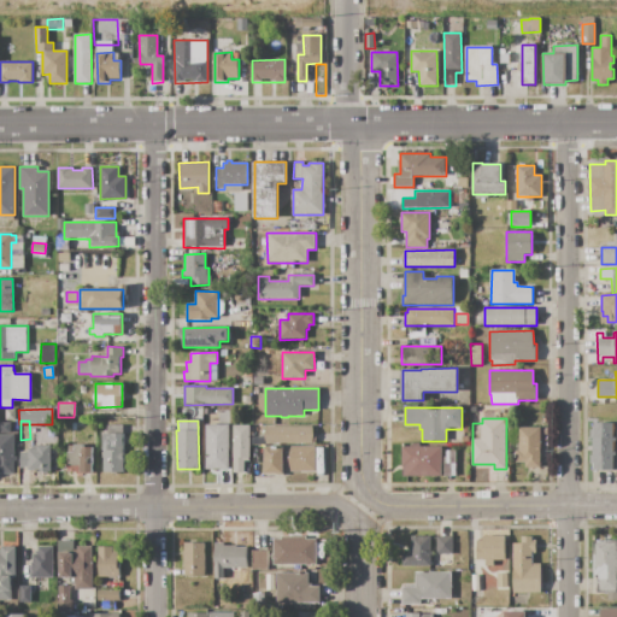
[(0,433),(0,422),(11,422),(11,433),(0,433)]
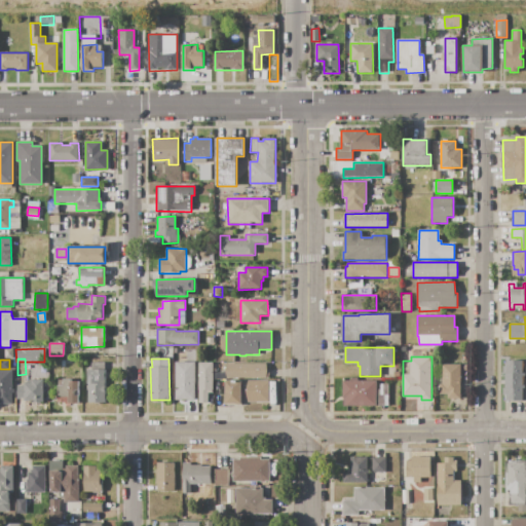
[(523,361),(523,373),(525,373),(525,376),(523,376),(523,385),(525,385),(525,388),(523,388),(524,401),(506,401),(506,374),(504,374),(504,367),(508,367),(508,361),(523,361)]
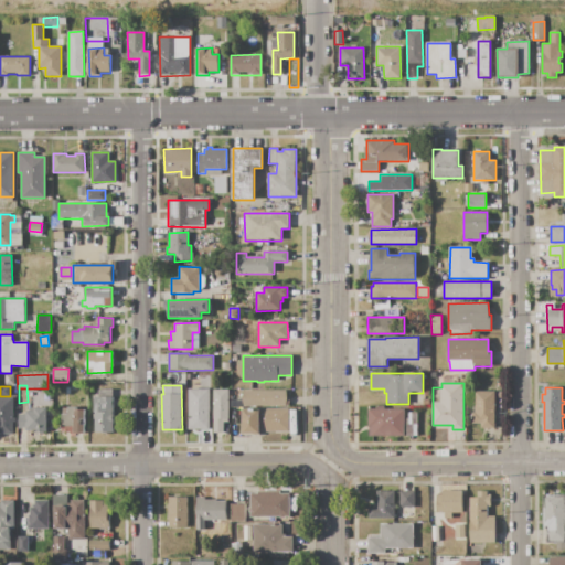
[(189,388),(209,388),(209,429),(189,429),(189,388)]
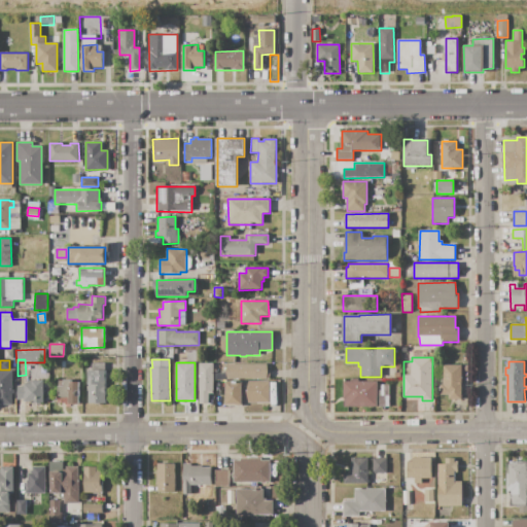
[(199,363),(213,363),(213,393),(208,393),(208,405),(199,405),(199,363)]
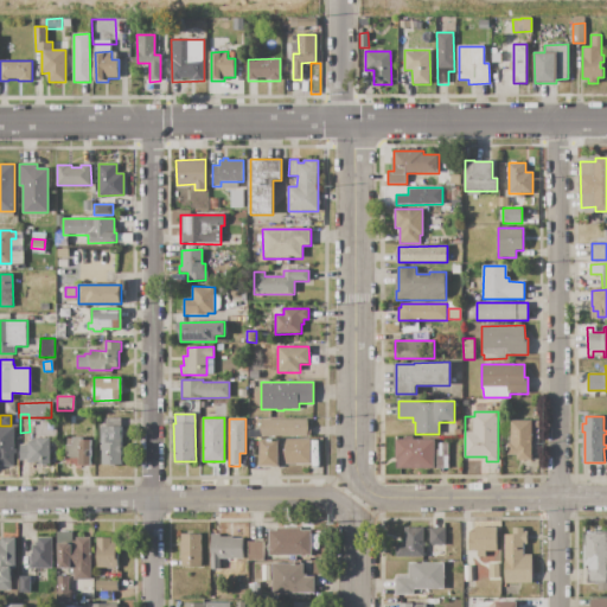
[(261,420),(307,420),(307,426),(310,426),(310,438),(261,438),(261,420)]
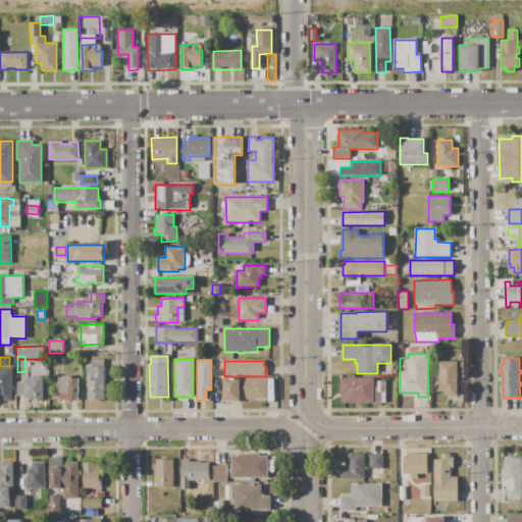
[(457,361),(458,396),(445,396),(445,392),(436,392),(436,380),(439,380),(439,362),(457,361)]
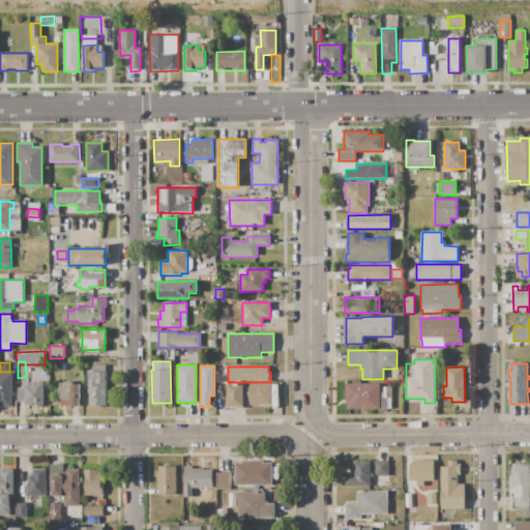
[(0,373),(12,373),(12,391),(15,391),(15,396),(11,396),(11,408),(0,407),(0,373)]
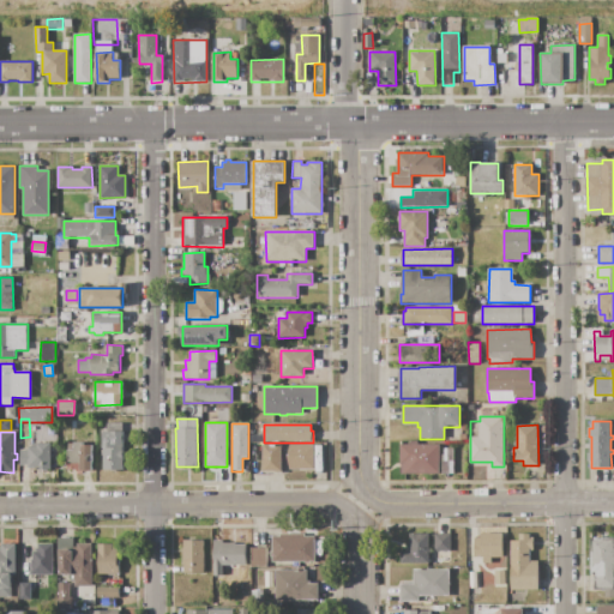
[(103,432),(122,432),(122,470),(103,470),(103,432)]
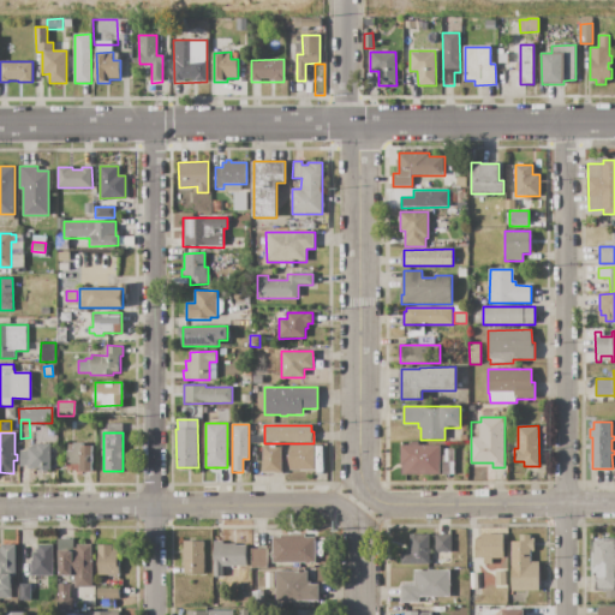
[(51,443),(51,471),(37,471),(37,466),(35,466),(35,469),(29,469),(29,465),(21,465),(21,451),(29,451),(29,448),(37,448),(37,443),(51,443)]
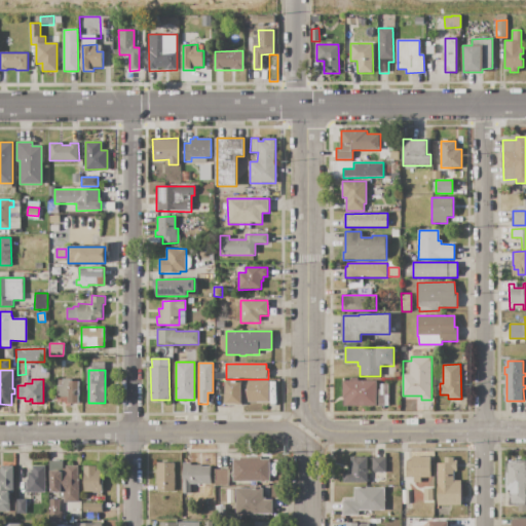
[(78,381),(78,404),(69,404),(69,406),(65,406),(65,403),(58,403),(58,385),(63,385),(63,379),(69,379),(69,382),(78,381)]
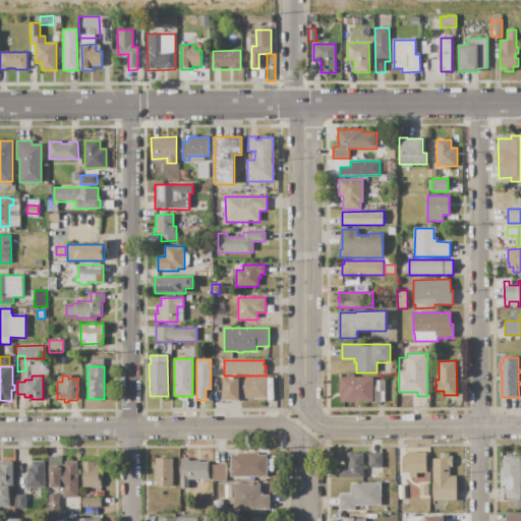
[(340,378),(348,378),(348,375),(360,375),(360,378),(373,378),(373,403),(340,403),(340,378)]
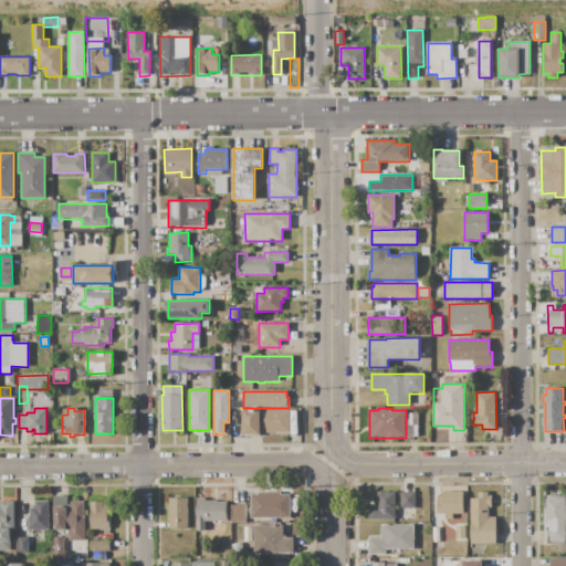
[(242,410),(290,409),(291,432),(262,433),(262,437),(244,437),(244,435),(242,435),(242,410)]
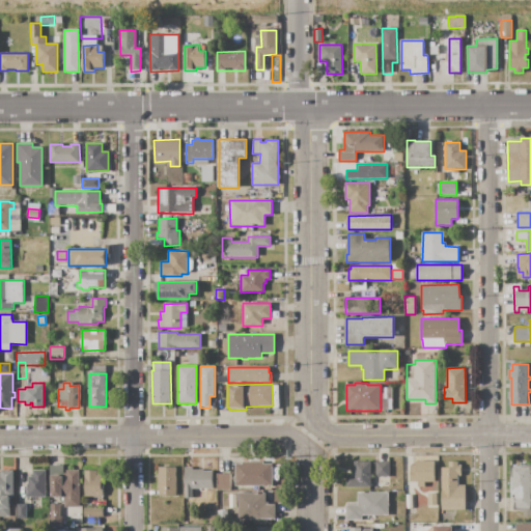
[(392,388),(392,410),(382,410),(382,393),(384,393),(384,388),(392,388)]
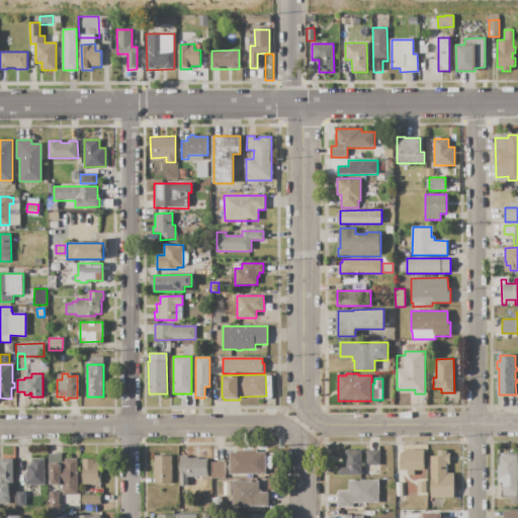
[(230,475),(230,453),(236,453),(236,450),(258,450),(258,453),(265,453),(266,475),(262,475),(262,476),(257,476),(257,479),(251,479),(251,475),(230,475)]
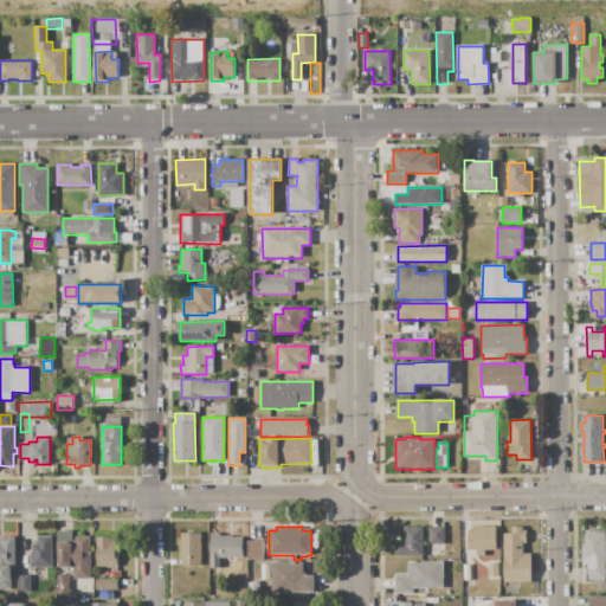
[(424,527),(424,556),(395,556),(395,545),(401,545),(401,541),(405,541),(405,527),(424,527)]
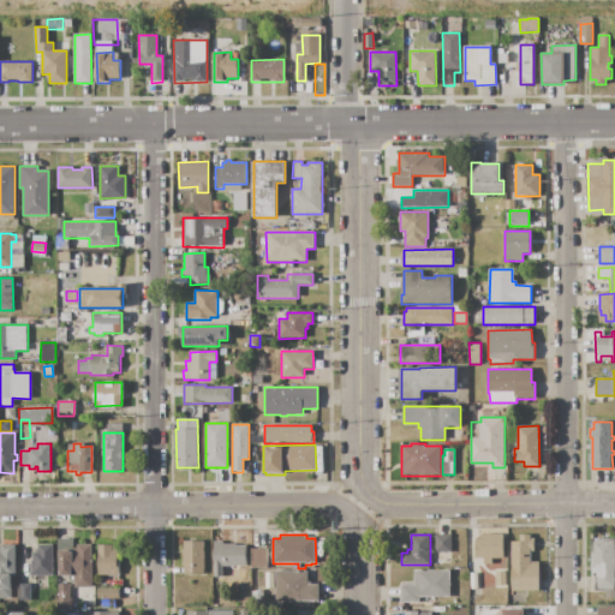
[(436,535),(452,535),(452,551),(436,551),(436,535)]
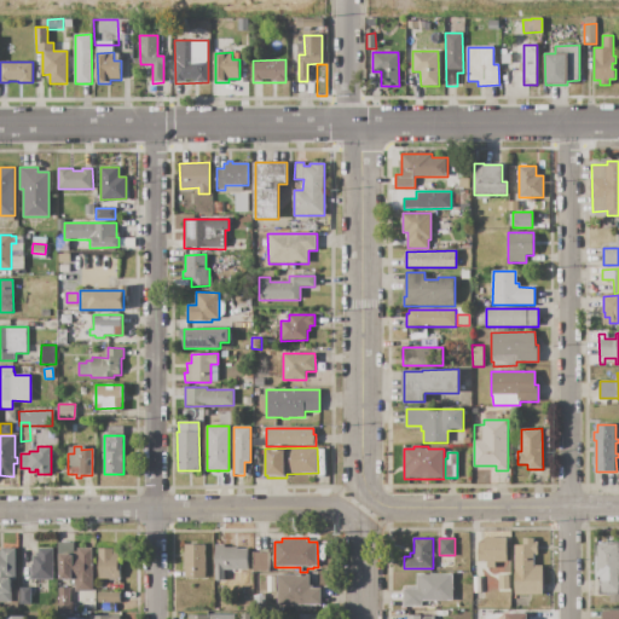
[(485,538),(507,538),(507,561),(495,561),(495,568),(487,568),(487,562),(479,562),(479,542),(485,542),(485,538)]
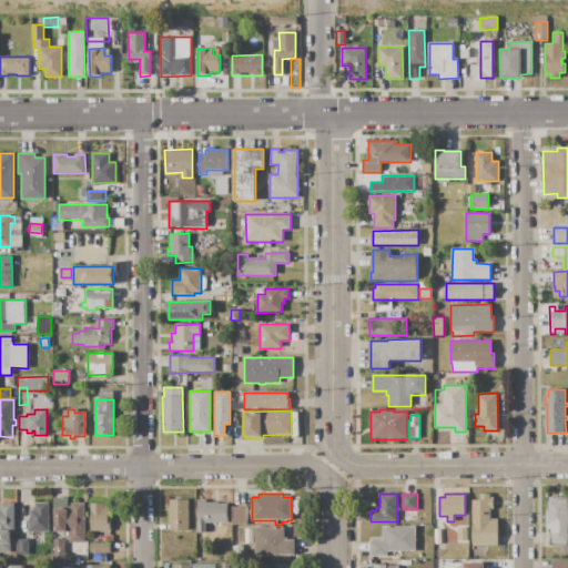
[(473,500),(480,500),(480,494),(489,494),(489,497),(493,497),(493,509),(490,509),(490,519),(498,519),(498,546),(473,546),(473,500)]
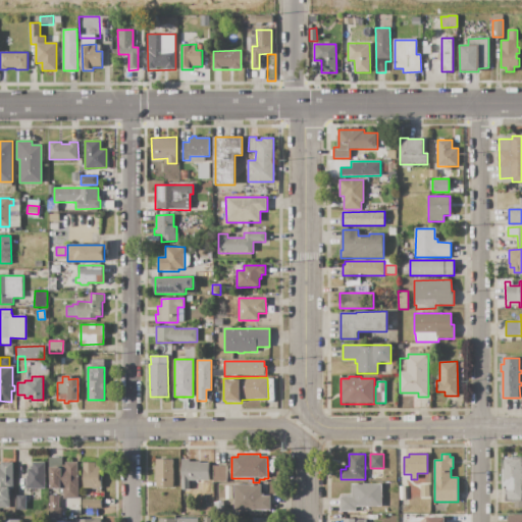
[(521,469),(521,457),(502,457),(502,486),(505,486),(505,501),(513,501),(513,504),(521,503),(521,469)]
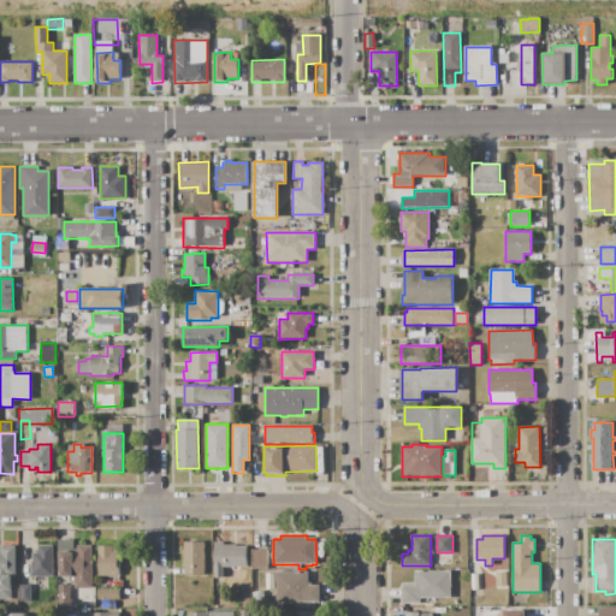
[(205,542),(205,575),(184,575),(184,567),(182,567),(182,550),(184,550),(184,542),(205,542)]
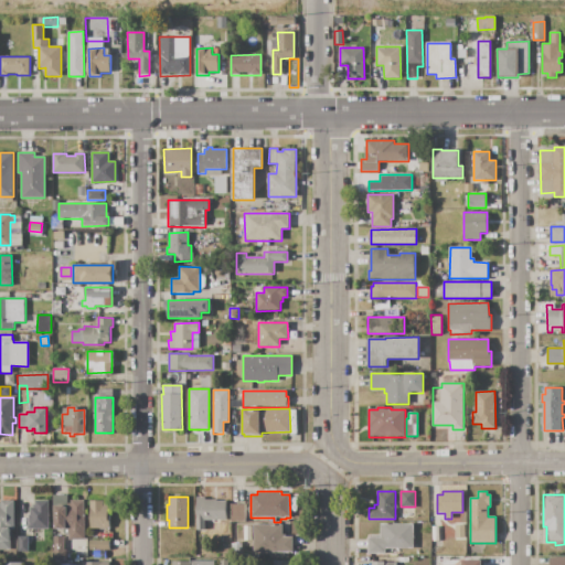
[(196,497),(204,497),(204,500),(216,500),(216,501),(227,501),(227,520),(205,520),(205,530),(196,530),(196,497)]
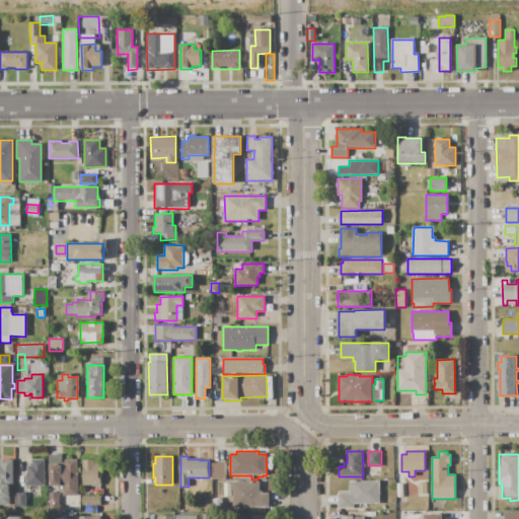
[(0,459),(13,459),(13,506),(0,506),(0,459)]
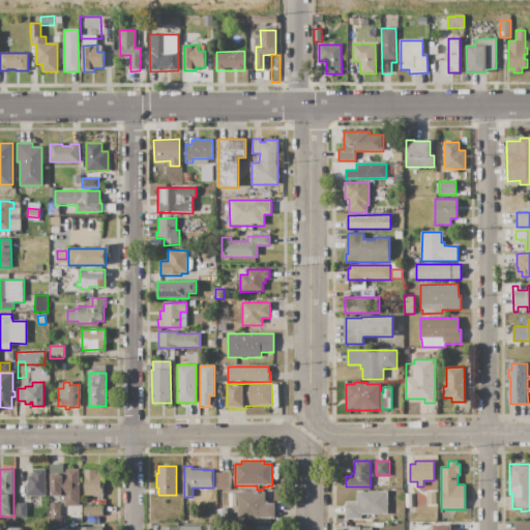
[(46,496),(26,496),(26,483),(28,483),(28,475),(31,475),(31,472),(32,472),(33,469),(46,469),(46,496)]
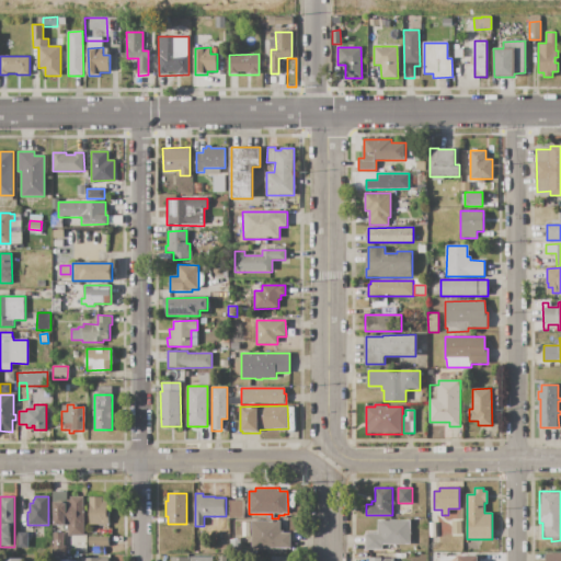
[(83,496),(83,536),(68,536),(68,531),(65,531),(63,528),(63,526),(54,526),(54,502),(65,502),(65,503),(67,503),(67,500),(70,500),(70,496),(83,496)]
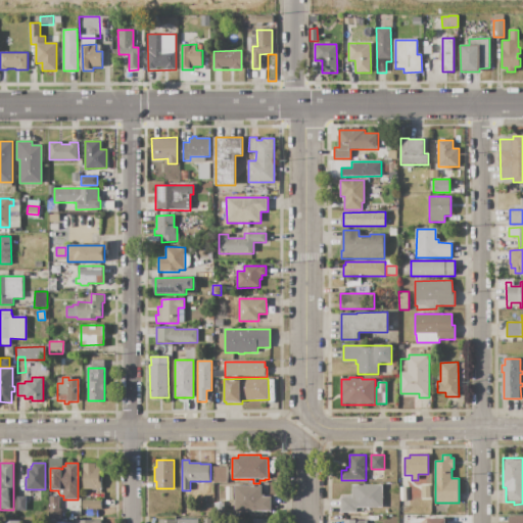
[(83,464),(96,464),(96,467),(100,467),(100,488),(83,488),(83,464)]
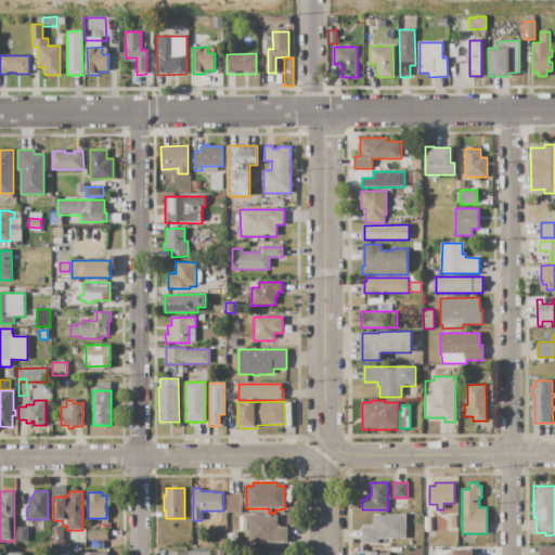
[(227,495),(240,495),(240,513),(227,513),(227,495)]
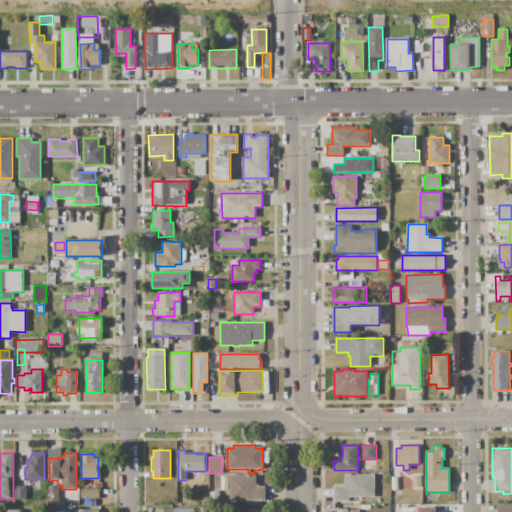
[(345,475),(374,475),(375,496),(349,496),(349,501),(334,501),(334,487),(345,487),(345,475)]
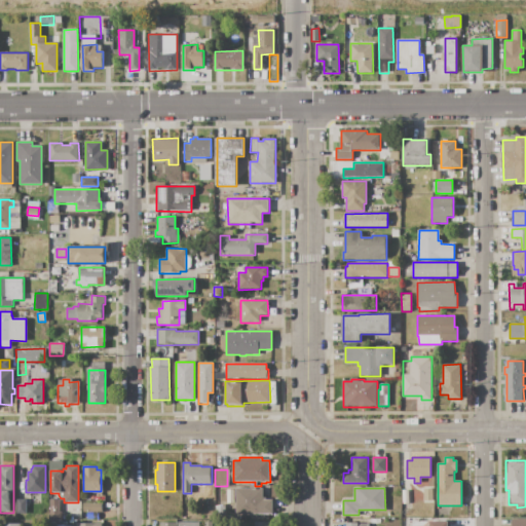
[(424,488),(433,488),(434,501),(424,501),(424,488)]
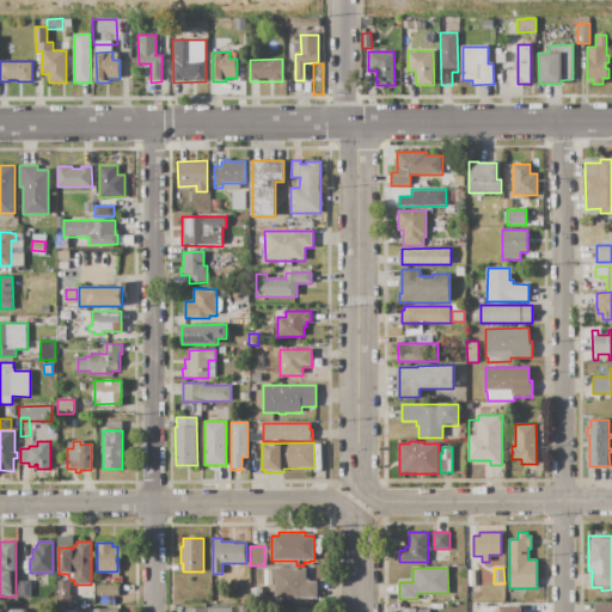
[(274,569),(305,569),(305,579),(308,579),(308,582),(317,582),(317,599),(274,599),(274,569)]
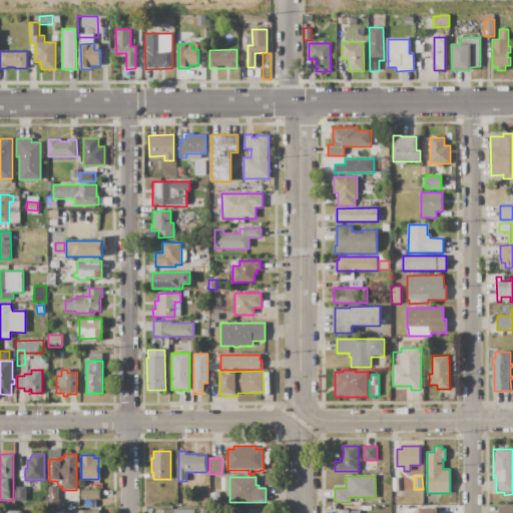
[(48,487),(57,487),(57,500),(59,500),(59,508),(47,508),(47,500),(48,500),(48,487)]
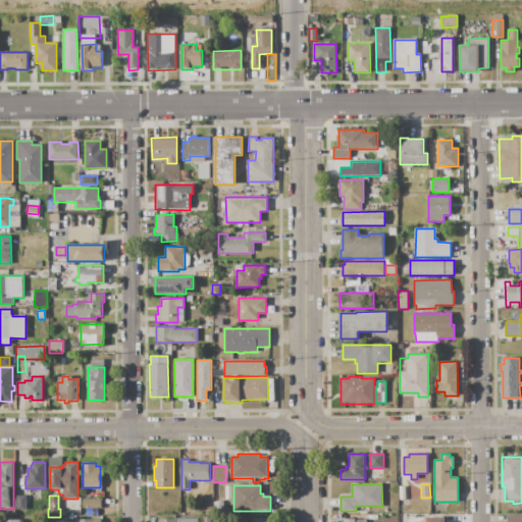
[(82,499),(101,500),(101,508),(82,508),(82,499)]
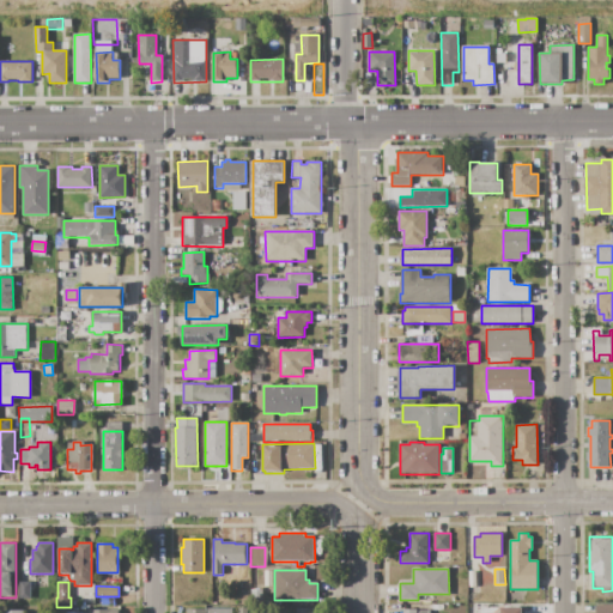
[(262,590),(262,605),(253,605),(252,590),(262,590)]
